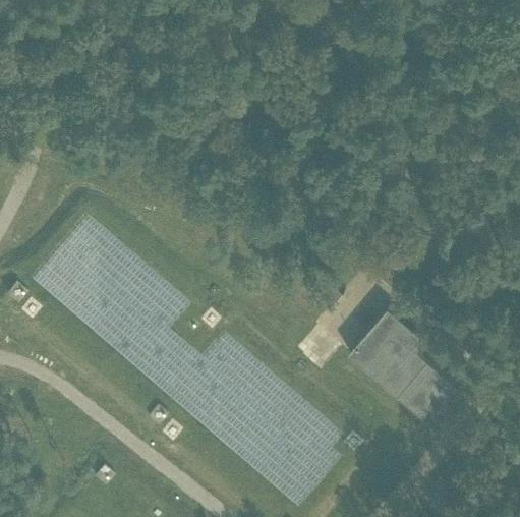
[(278,255),(274,270),(283,273),(288,257),(278,255)]
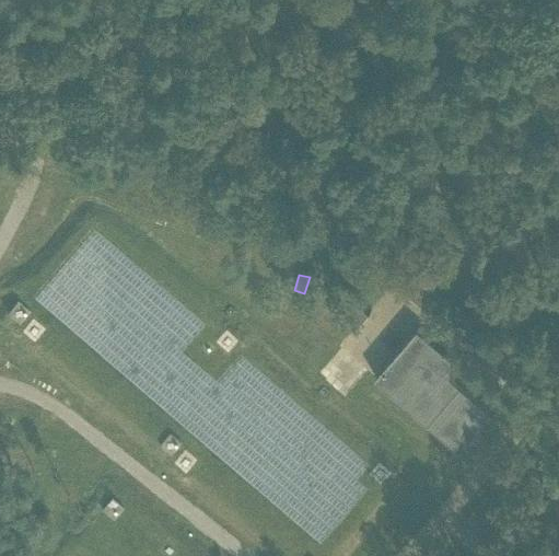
[(330,310),(352,329),(367,314),(344,294),(330,310)]
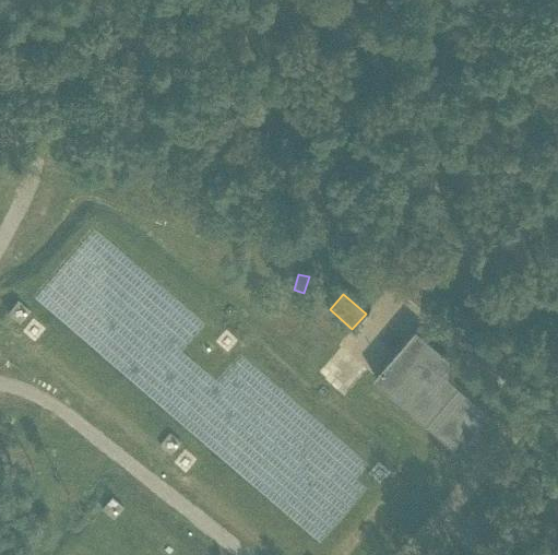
[(3,319),(16,327),(25,314),(12,305),(3,319)]
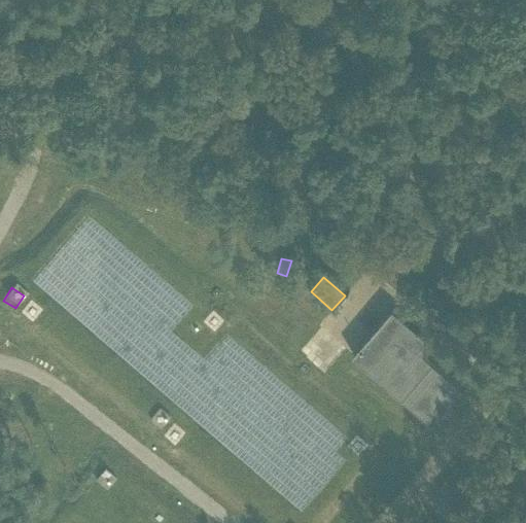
[(391,314),(352,360),(441,437),(470,402),(419,357),(429,346),(391,314)]
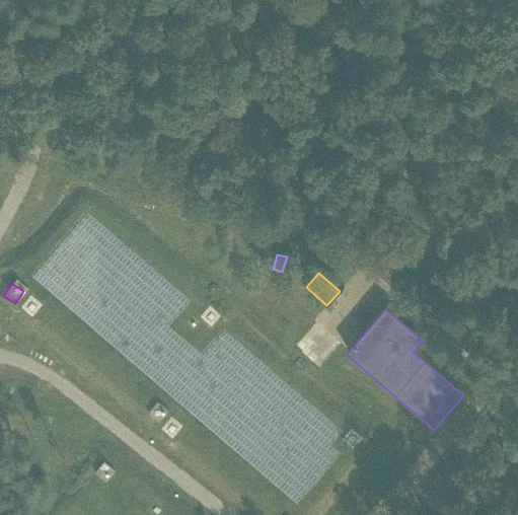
[(104,485),(113,472),(99,464),(91,476),(104,485)]
